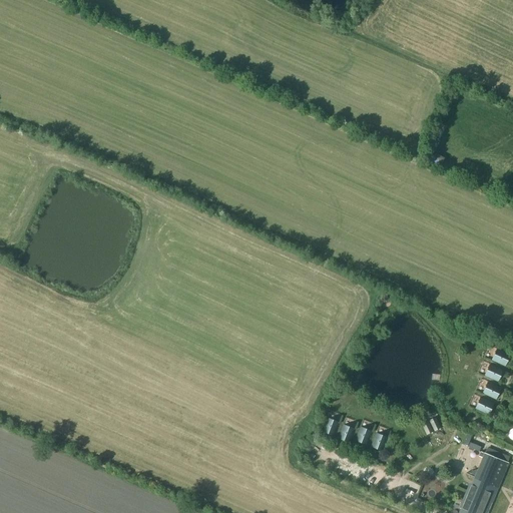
[(510,355),(497,349),(492,360),(505,366),(510,355)]
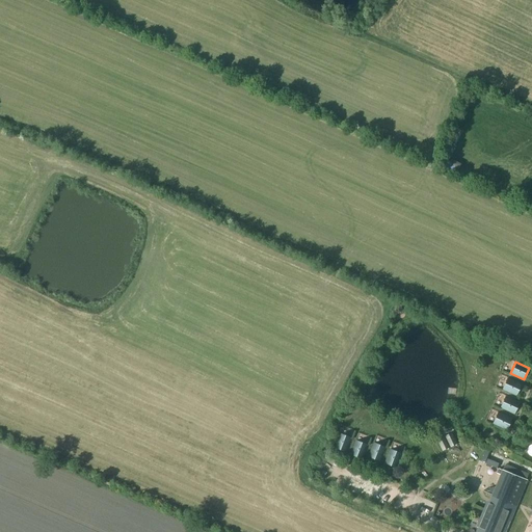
[(508,378),(503,390),(515,396),(522,383),(508,378)]
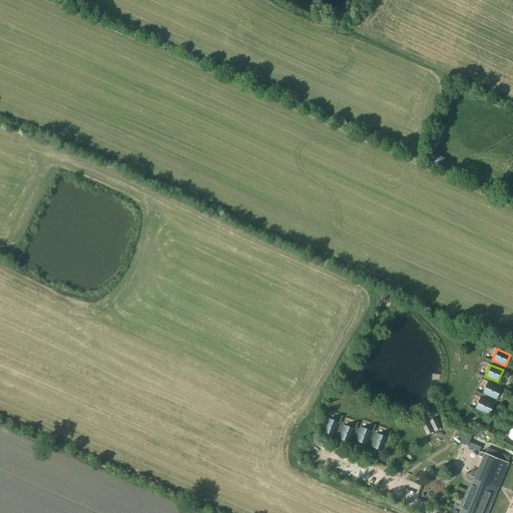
[(501,388),(488,382),(483,393),(496,399),(501,388)]
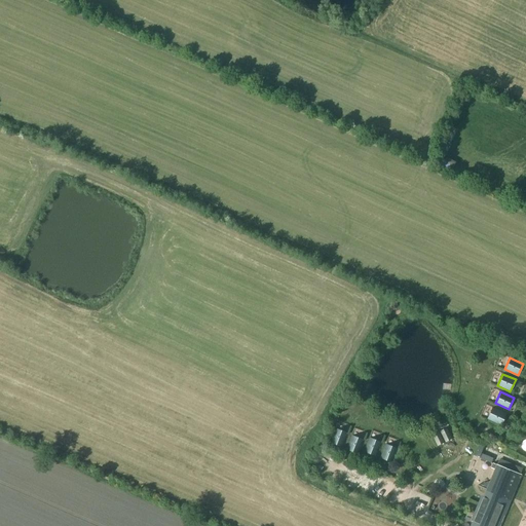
[(500,425),(505,414),(493,408),(488,419),(500,425)]
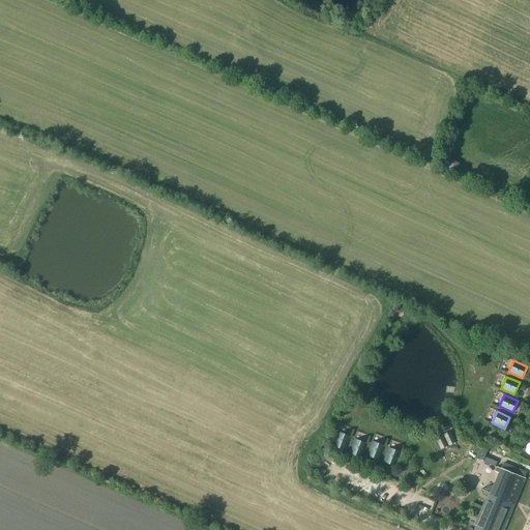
[(449,431),(443,434),(448,445),(455,442),(449,431)]
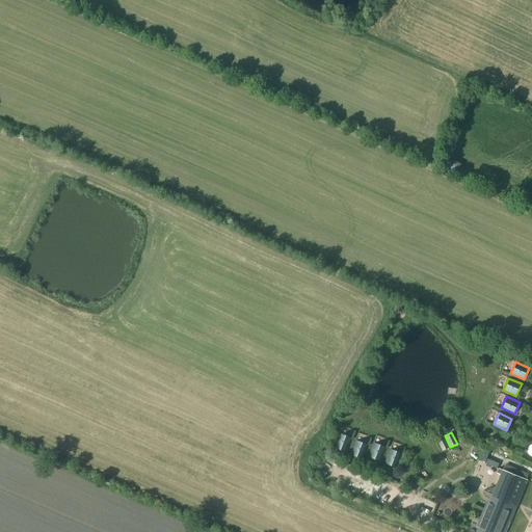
[(335,447),(346,452),(351,439),(340,433),(335,447)]
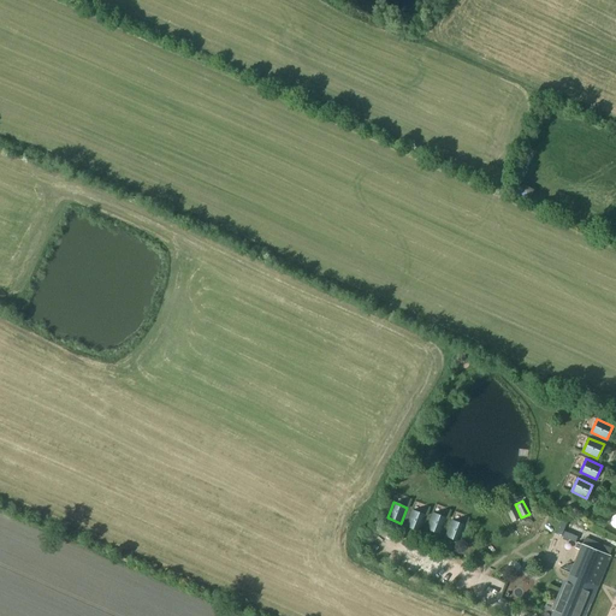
[(514,505),(505,509),(513,522),(520,519),(514,505)]
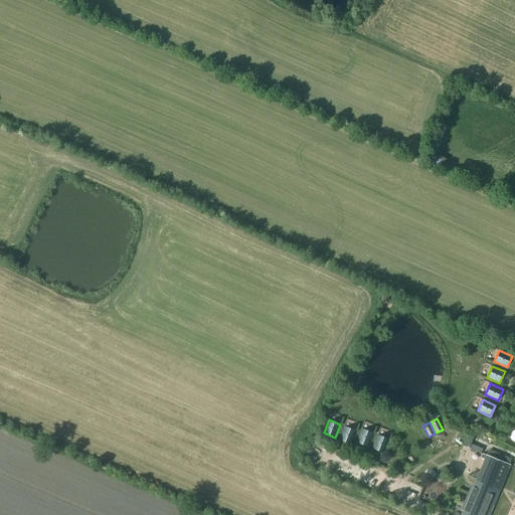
[(339,440),(351,444),(356,431),(344,426),(339,440)]
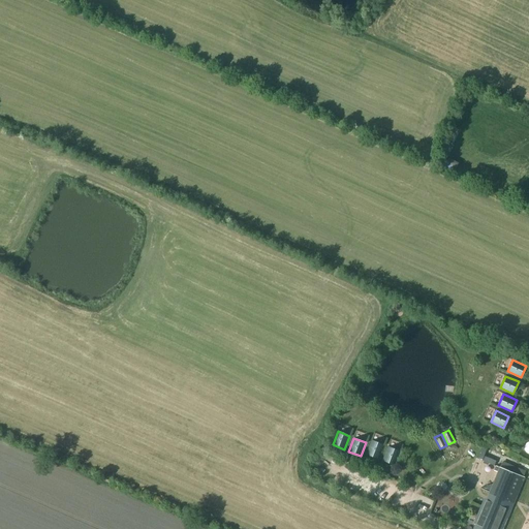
[(371,440),(367,454),(378,459),(383,445),(371,440)]
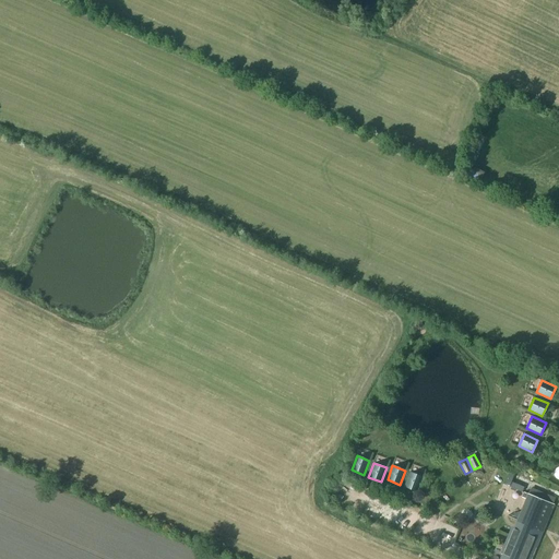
[(409,472),(404,486),(417,491),(423,477),(409,472)]
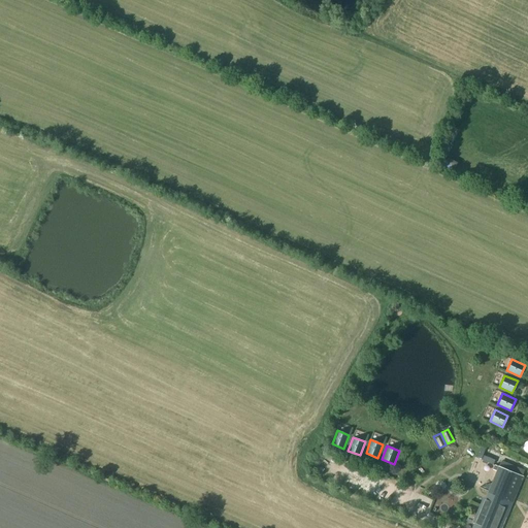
[(495,446),(492,452),(501,457),(504,450),(495,446)]
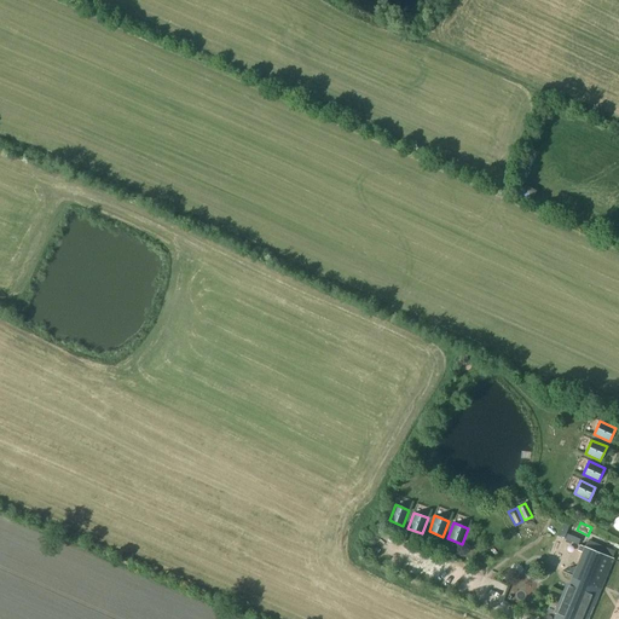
[(573,574),(554,618),(588,618),(613,557),(579,544),(578,549),(583,551),(577,566),(562,571),(573,574)]
